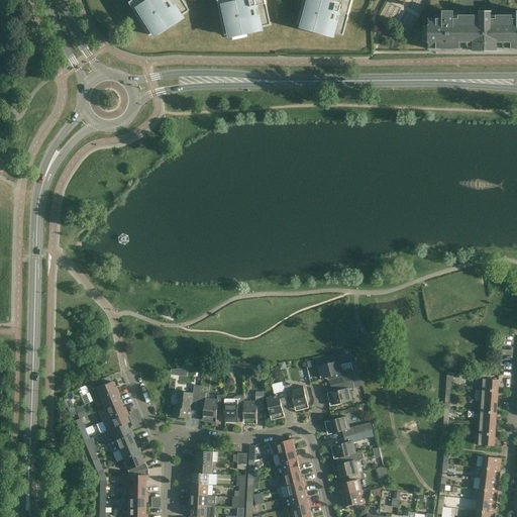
[(189,11),(182,0),(133,0),(130,3),(129,3),(150,35),(165,26),(166,26),(167,27),(168,27),(169,27),(170,27),(171,27),(171,26),(172,26),(172,25),(173,24),(173,23),(173,22),(172,21),(189,11)]
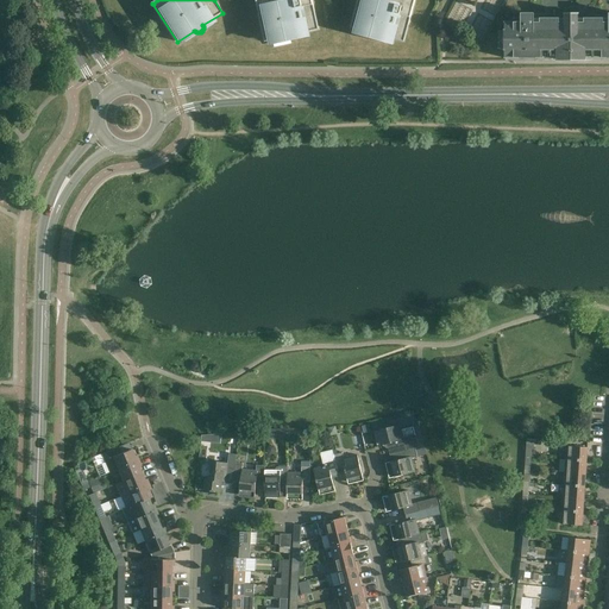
[(319,30),(312,0),(256,0),(265,42),(286,37),(287,38),(288,39),(289,39),(290,41),(292,41),(293,39),(294,39),(295,38),(295,37),(295,36),(295,35),(319,30)]
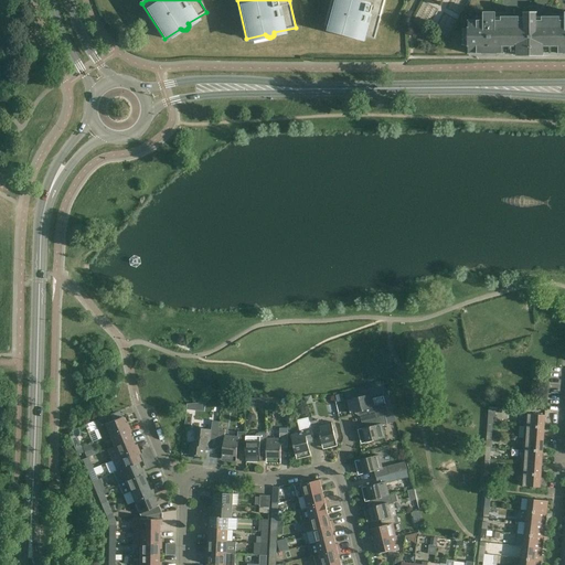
[(385,0),(332,0),(326,25),(344,31),(344,32),(345,32),(345,33),(345,34),(347,35),(348,35),(349,36),(350,36),(351,36),(351,35),(352,35),(353,34),(354,33),(375,39),(385,0)]
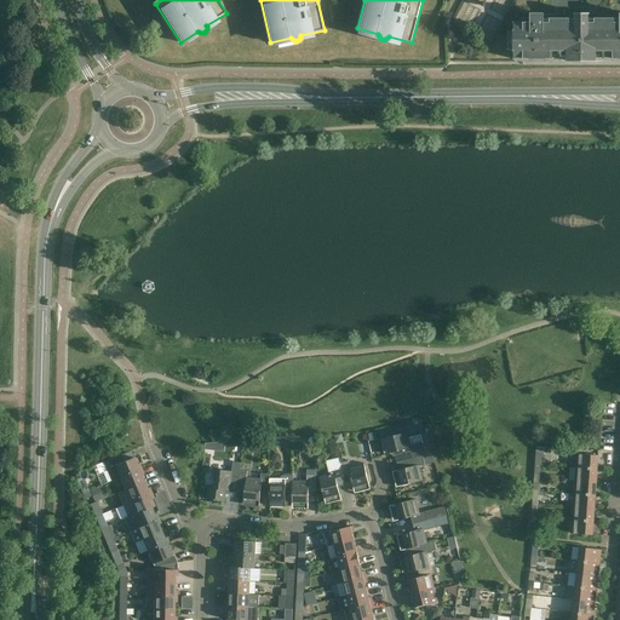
[(619,0),(587,0),(587,15),(584,15),(577,15),(544,15),(537,15),(532,15),(515,15),(515,23),(515,32),(509,32),(509,51),(515,51),(515,59),(515,61),(569,61),(569,62),(596,62),(596,61),(619,61),(619,0)]
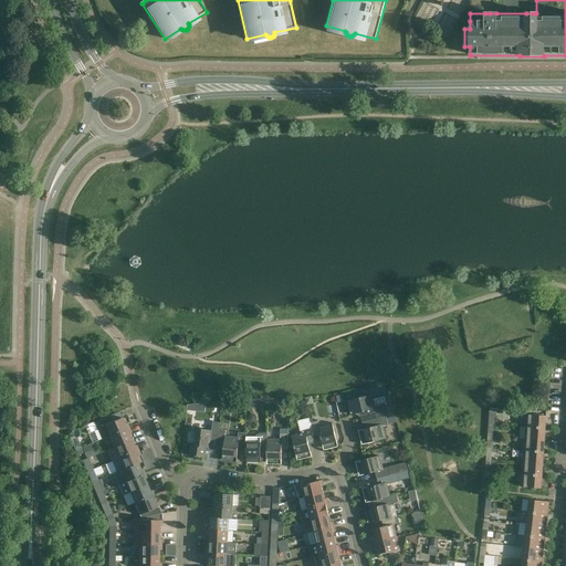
[(363,422),(373,420),(386,417),(389,416),(387,405),(375,408),(371,395),(349,400),(353,415),(360,412),(363,422)]
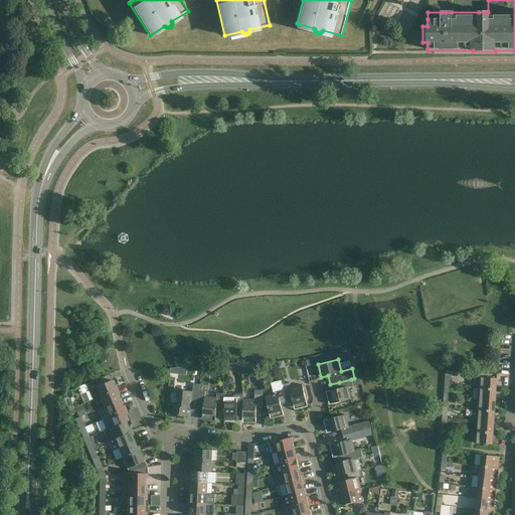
[(222,362),(223,371),(240,370),(240,362),(222,362)]
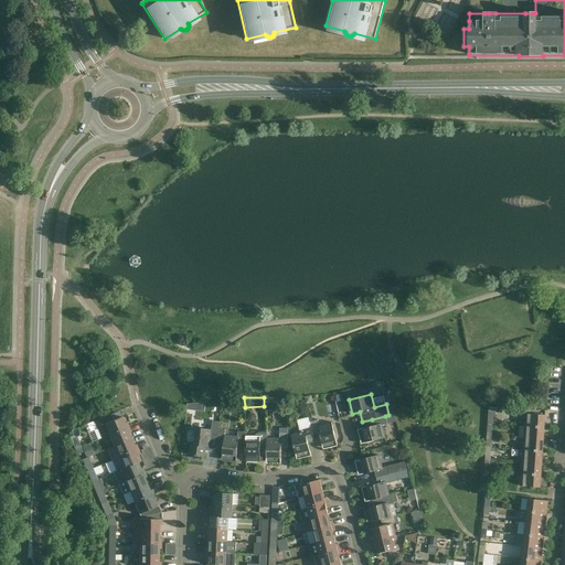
[(365,428),(360,429),(363,444),(385,438),(382,425),(387,424),(396,422),(394,414),(388,415),(385,416),(372,419),(364,422),(365,428)]
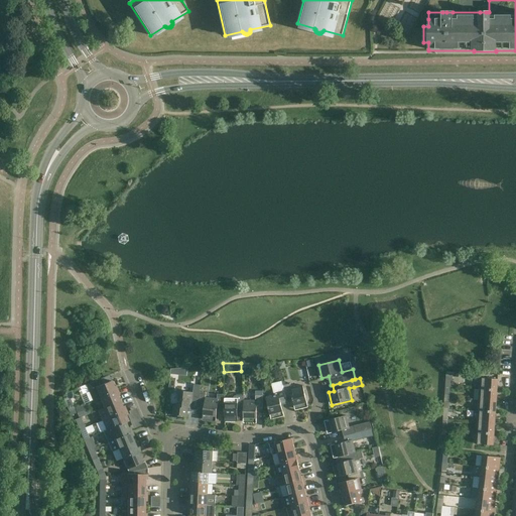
[(480,389),(497,390),(498,379),(480,378),(480,389)]
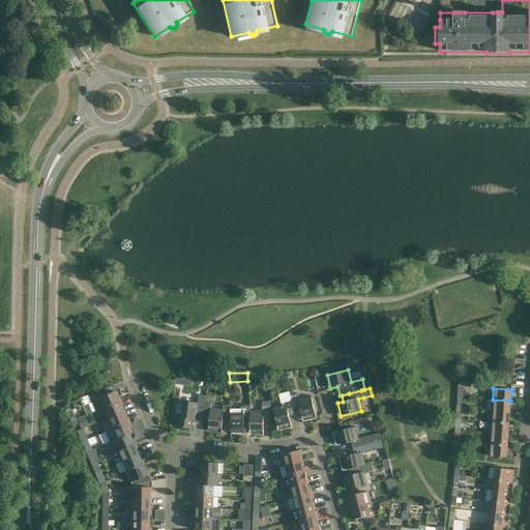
[(88,395),(80,400),(82,406),(90,402),(94,412),(102,409),(121,401),(119,396),(117,398),(114,391),(102,396),(100,390),(88,395)]
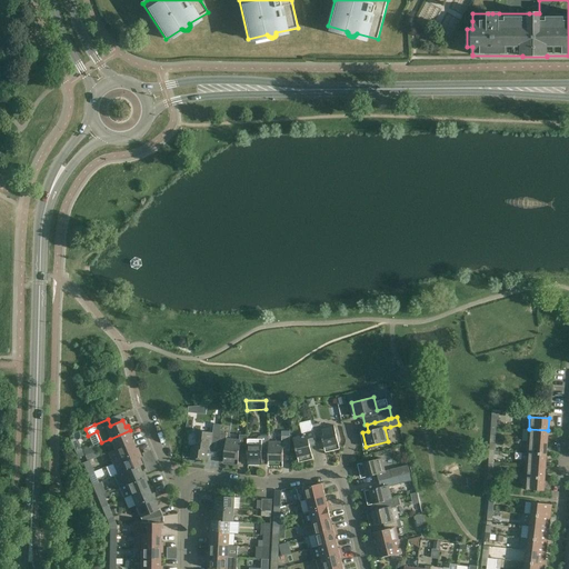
[(317,443),(316,438),(311,425),(310,420),(299,423),(302,436),(293,439),(299,460),(312,457),(310,446),(317,443)]
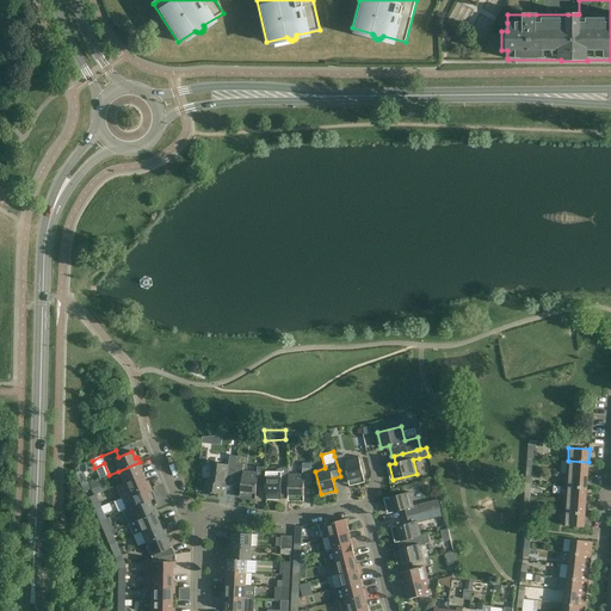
[(344,454),(334,456),(339,470),(340,475),(346,473),(350,483),(364,480),(358,456),(345,460),(344,454)]
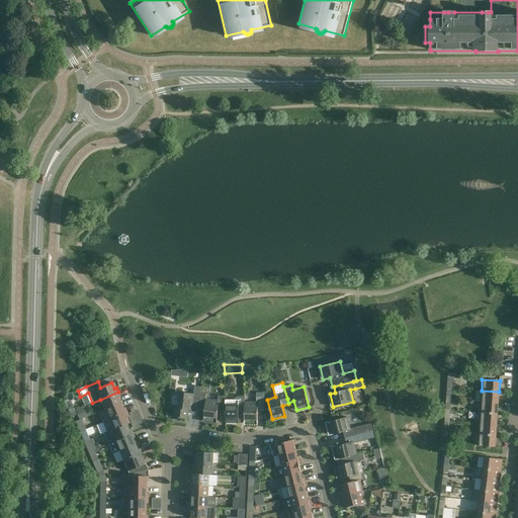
[(481,402),(499,403),(499,392),(482,391),(481,402)]
